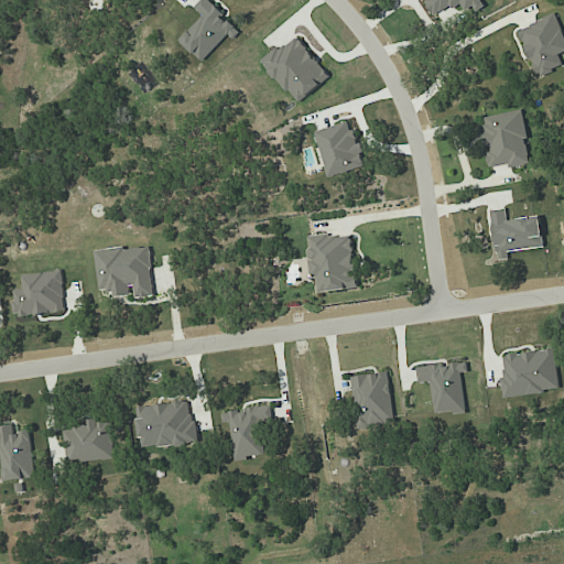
[(205,63),(237,28),(207,0),(202,0),(195,8),(204,15),(181,40),(205,63)]
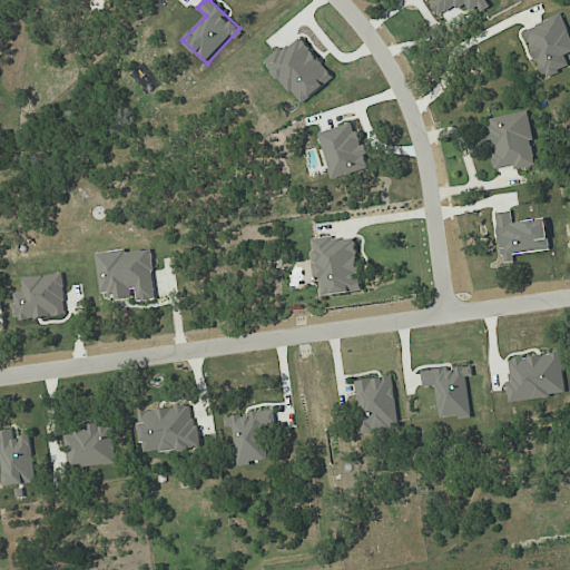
[(439,18),(465,2),(470,10),(479,6),(482,12),(490,8),(485,0),(431,0),(430,1),(439,18)]
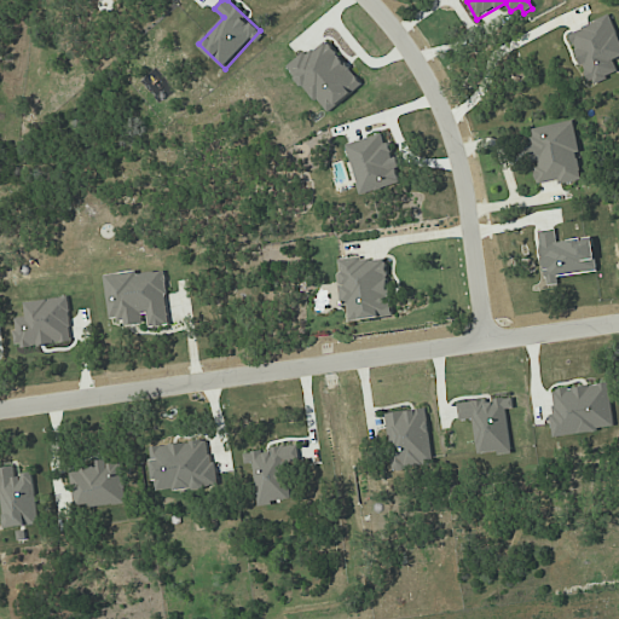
[(589,85),(618,74),(614,59),(618,57),(618,38),(612,16),(570,30),(589,85)]
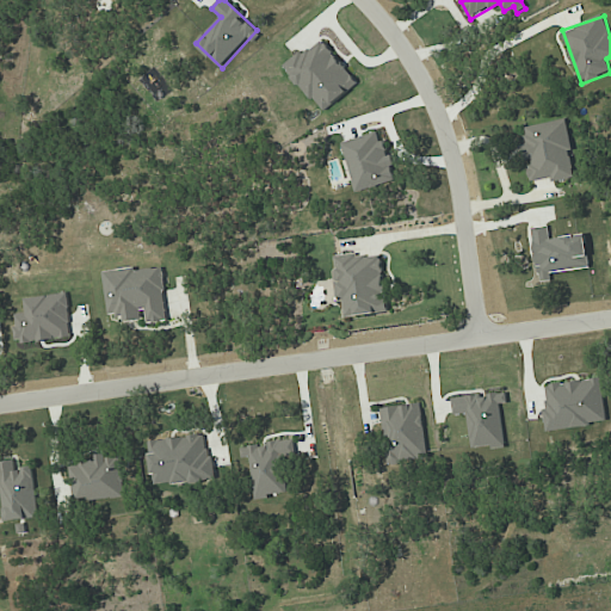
[(358,84),(321,38),(285,67),(323,113),(358,84)]
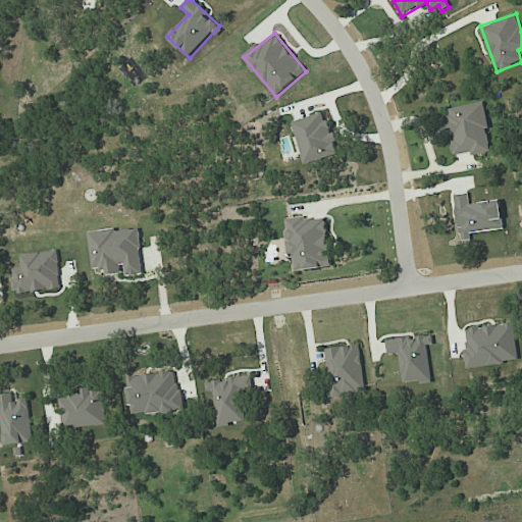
[(492,152),(483,102),(446,109),(454,155),(471,152),(472,155),(492,152)]
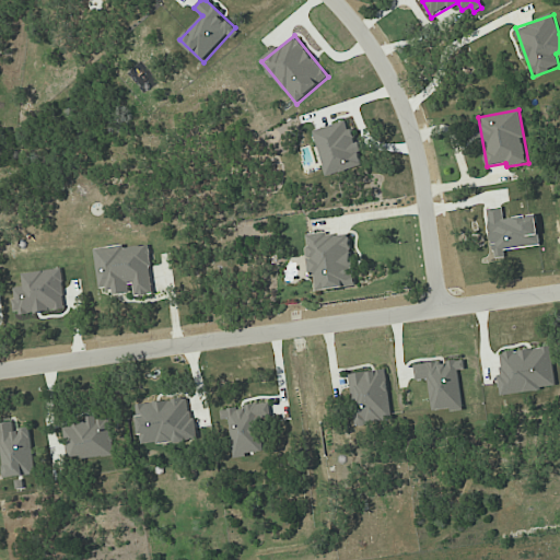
[(313,132),(328,177),(363,164),(359,152),(360,152),(348,119),(313,132)]
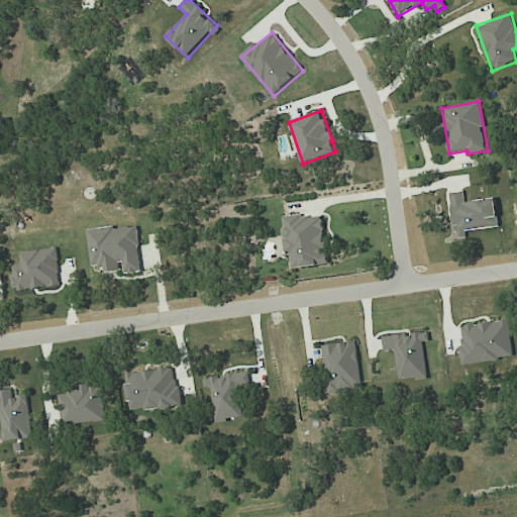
[(449,194),(455,232),(500,226),(496,198),(466,202),(463,192),(449,194)]
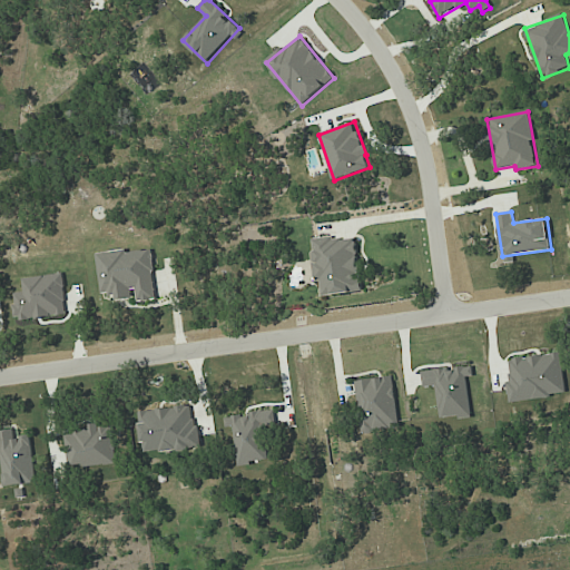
[(361,291),(354,235),(312,241),(318,296),(361,291)]
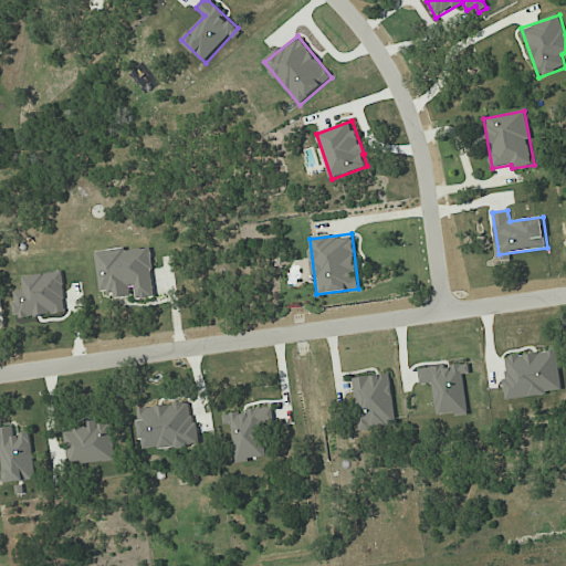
[(95,252),(101,292),(112,290),(113,297),(134,295),(135,300),(156,297),(149,245),(95,252)]
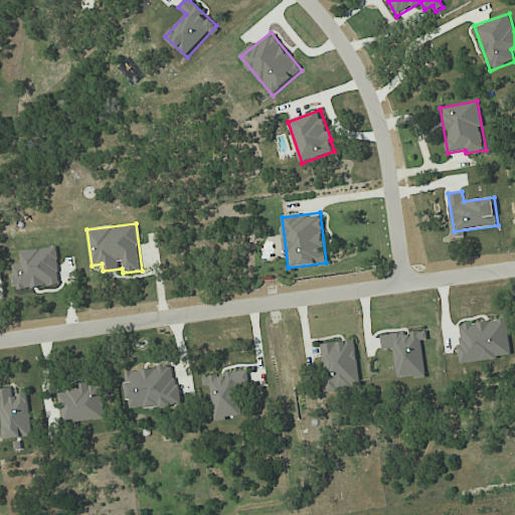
[(21,251),(22,264),(11,265),(14,290),(61,284),(56,246),(21,251)]
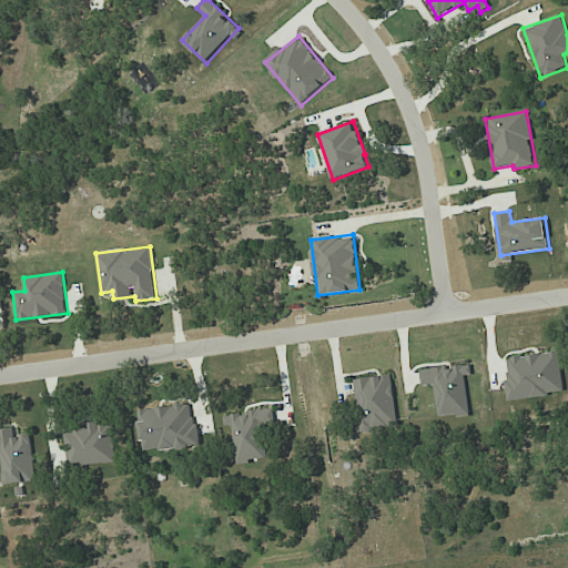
[(509,399),(564,393),(558,352),(505,358),(509,399)]
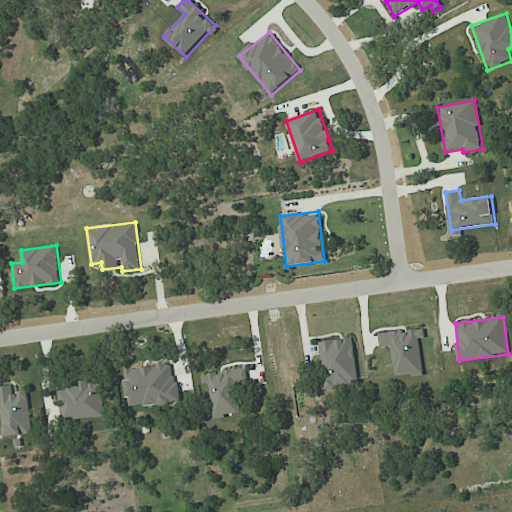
[(423,371),(419,338),(425,338),(424,329),(379,334),(380,347),(392,346),(395,375),(423,371)]
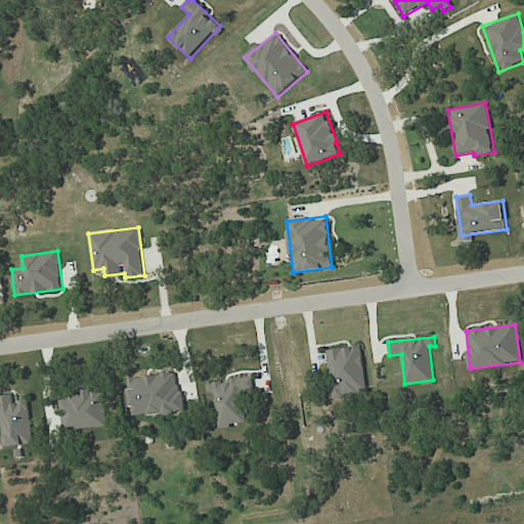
[(325,351),(332,396),(367,391),(361,346),(325,351)]
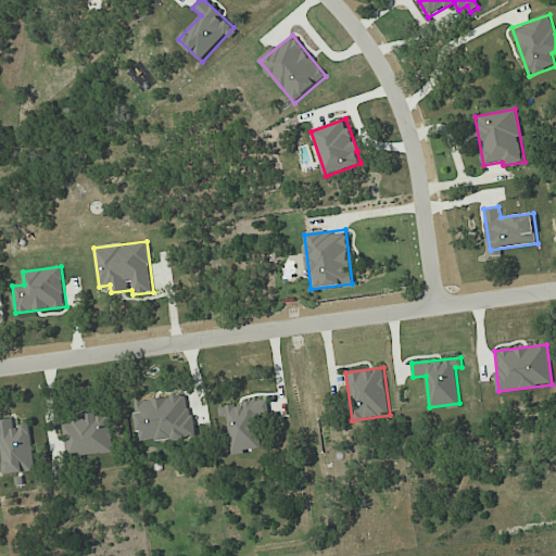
[(136,401),(140,441),(193,436),(189,395),(136,401)]
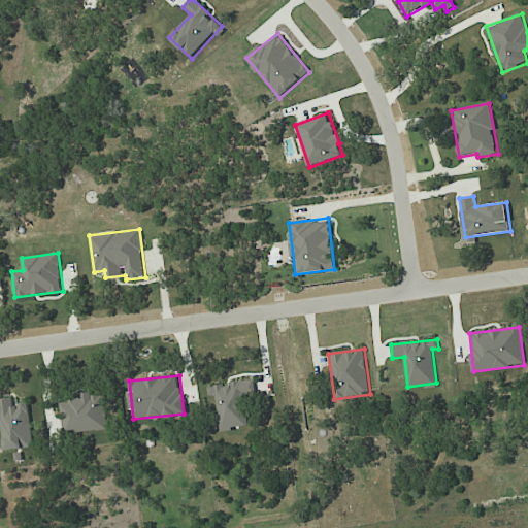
[(221,430),(252,427),(249,397),(256,397),(255,381),(208,386),(209,397),(217,397),(221,430)]
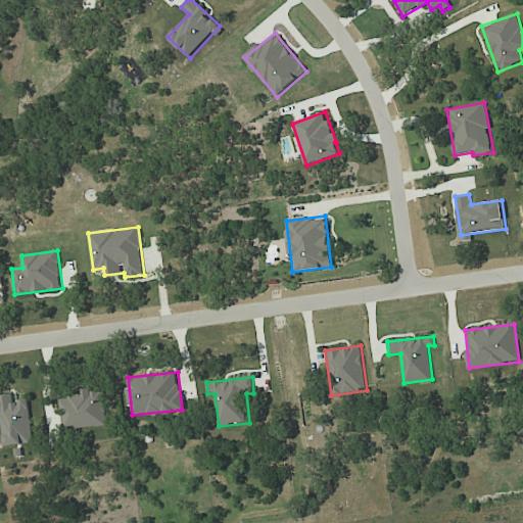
[(102,390),(90,392),(89,388),(80,389),(80,393),(67,395),(67,398),(61,399),(65,430),(106,425),(102,390)]
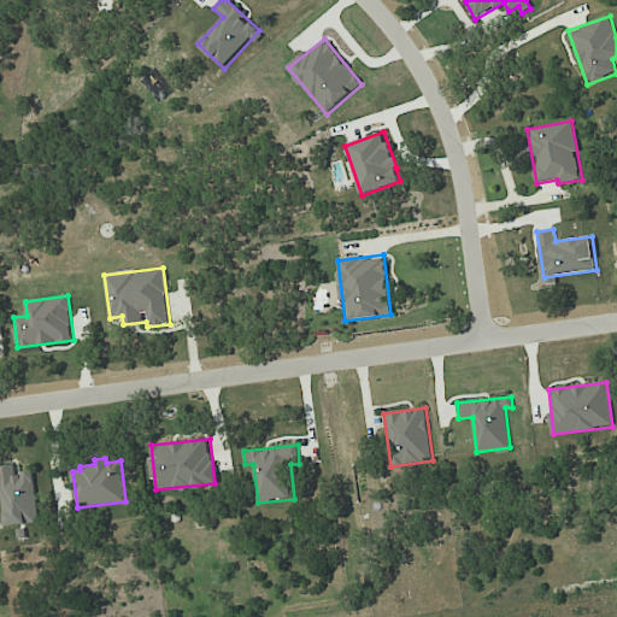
[(33,471),(16,474),(15,464),(0,465),(0,492),(4,527),(39,523),(33,471)]
